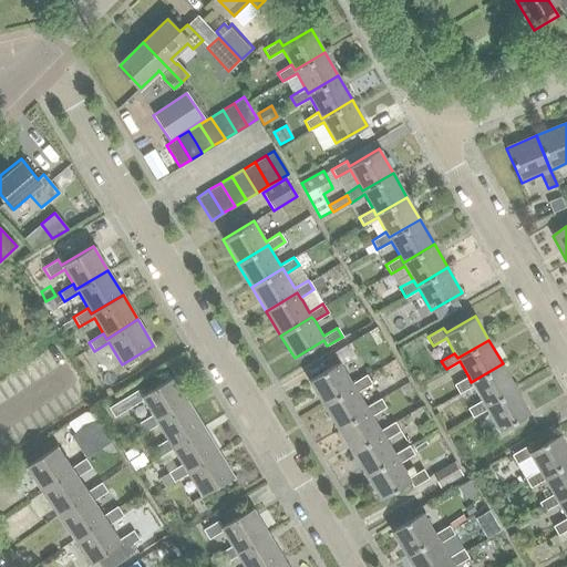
[(309,381),(321,402),(323,405),(354,387),(358,392),(371,383),(371,385),(392,373),(395,378),(403,373),(394,359),(367,375),(366,374),(352,383),(339,362),(309,381)]
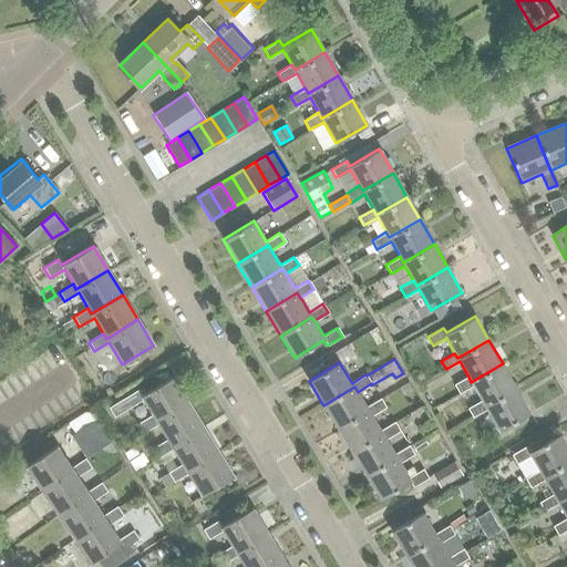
[(473,385),(482,401),(484,405),(516,388),(503,363),(471,382),(468,377),(454,384),(460,393),(473,385)]
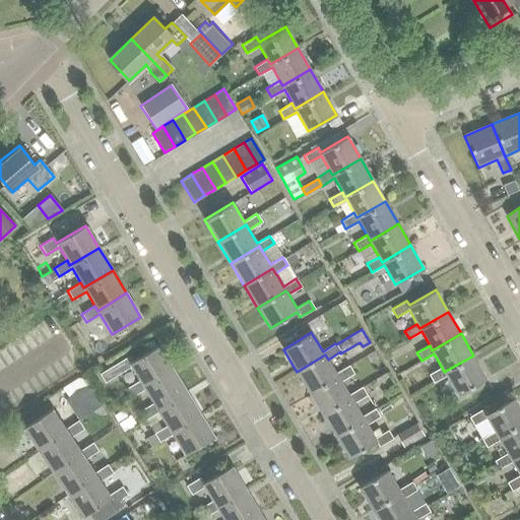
[(139,381),(142,386),(172,368),(158,346),(129,364),(126,359),(100,375),(105,383),(131,367),(139,381)]
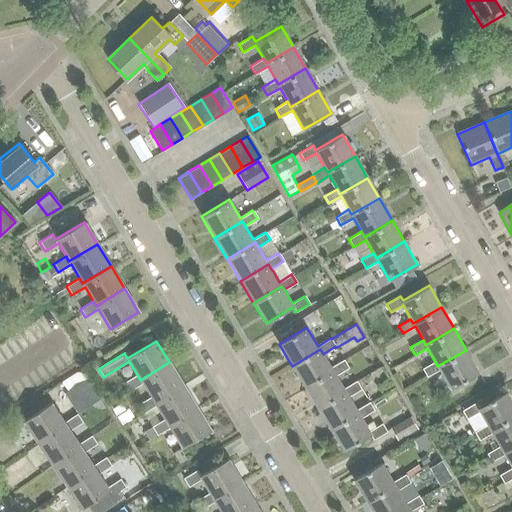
[(331,367),(323,354),(320,349),(292,366),(305,387),(332,370),(336,375),(348,368),(343,360),(331,367)]
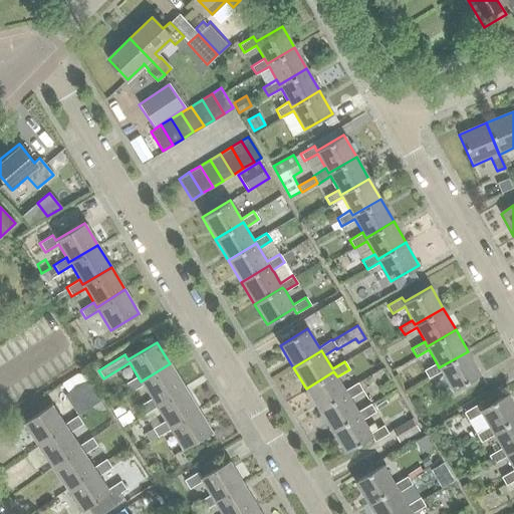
[(481,373),(470,354),(468,351),(439,367),(437,363),(425,370),(429,377),(441,370),(452,391),(481,373)]
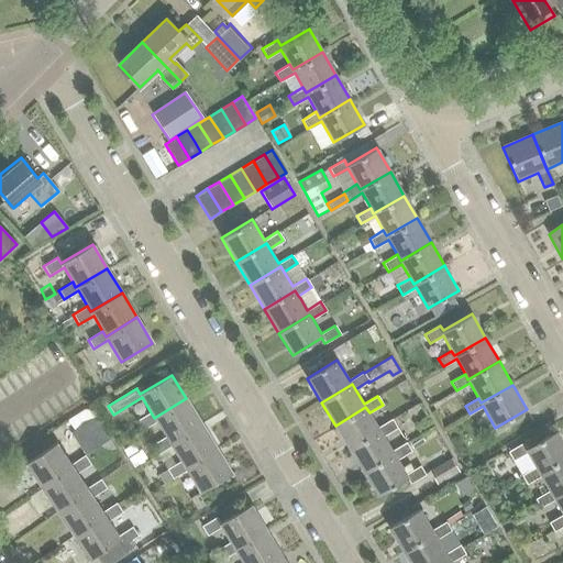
[(165,437),(168,442),(200,422),(186,398),(154,418),(151,412),(138,420),(143,430),(156,421),(165,437)]
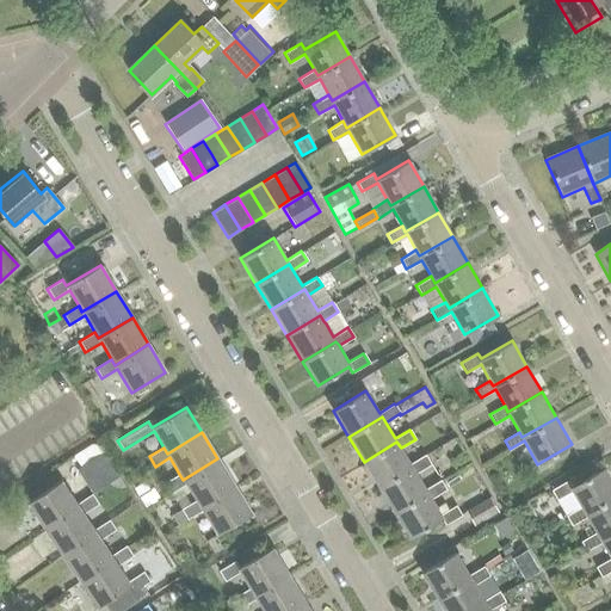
[(409,463),(401,448),(396,442),(364,462),(378,487),(412,467),(415,473),(431,464),(425,455),(409,463)]
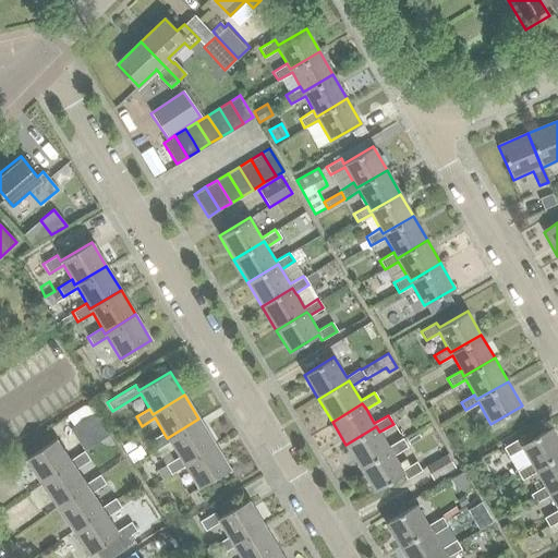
[(70,429),(84,451),(108,436),(94,414),(70,429)]
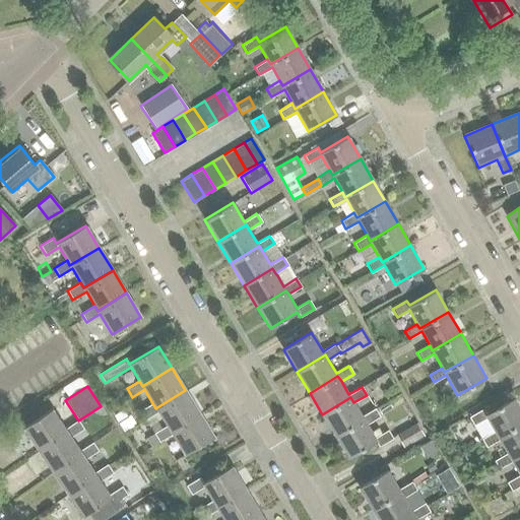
[(157,411),(167,426),(170,431),(199,412),(185,390),(155,408),(152,403),(140,410),(145,419),(157,411)]
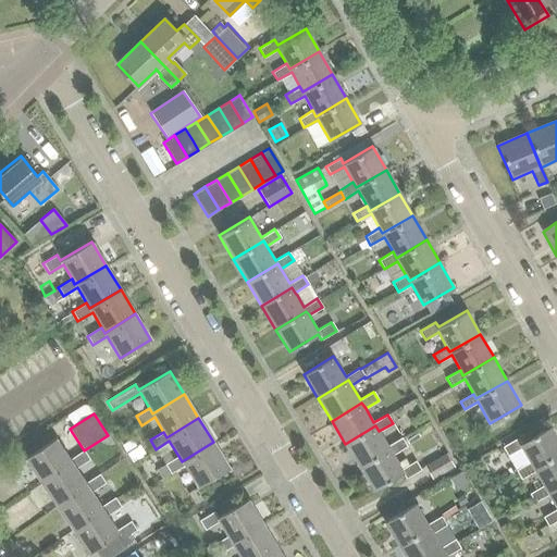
[(379,431),(375,425),(345,444),(359,468),(391,448),(393,454),(407,445),(401,437),(388,446),(379,431)]
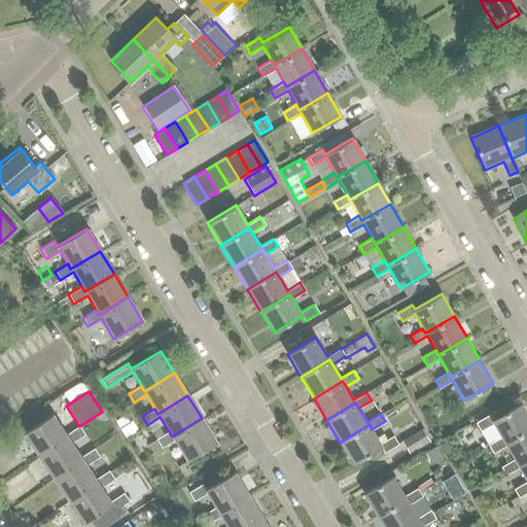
[(501,437),(503,442),(526,428),(526,415),(520,403),(493,419),(491,415),(477,423),(481,430),(493,423),(501,437)]
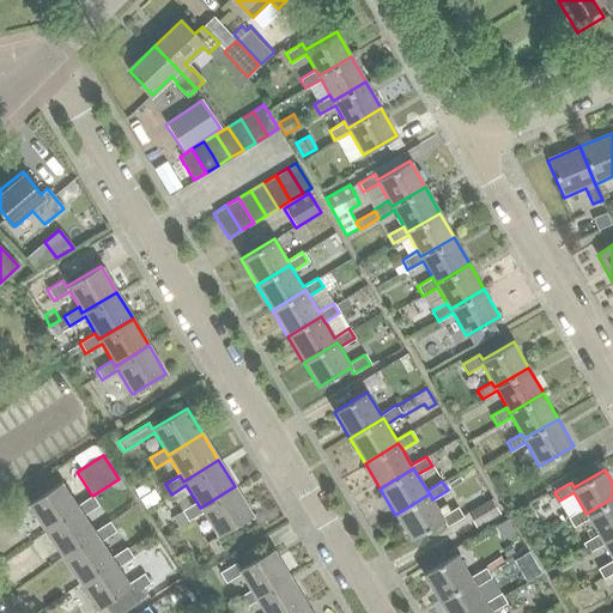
[(28,505),(43,529),(46,532),(79,509),(83,515),(98,505),(91,496),(76,505),(61,483),(28,505)]
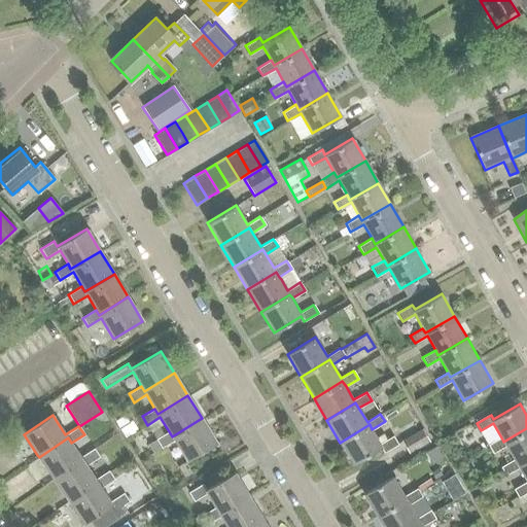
[(216,443),(204,421),(202,418),(172,436),(169,431),(155,438),(162,448),(174,441),(186,461),(216,443)]
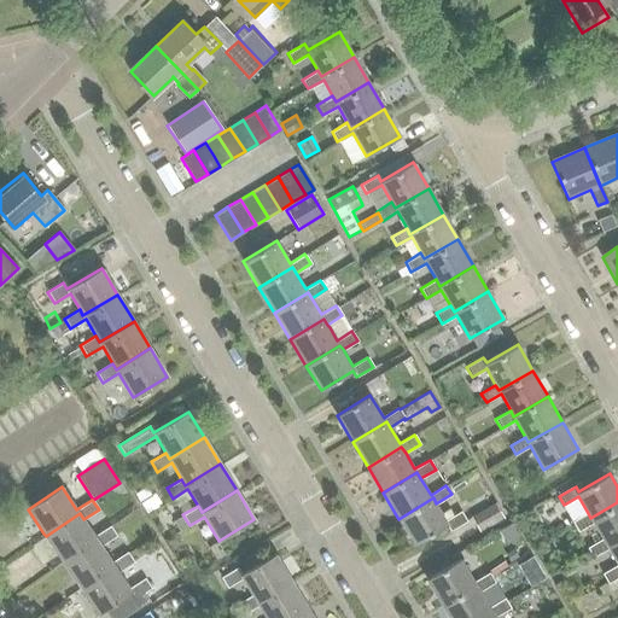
[(436,503),(433,497),(398,519),(415,546),(447,526),(450,531),(466,522),(460,512),(447,520),(436,503)]
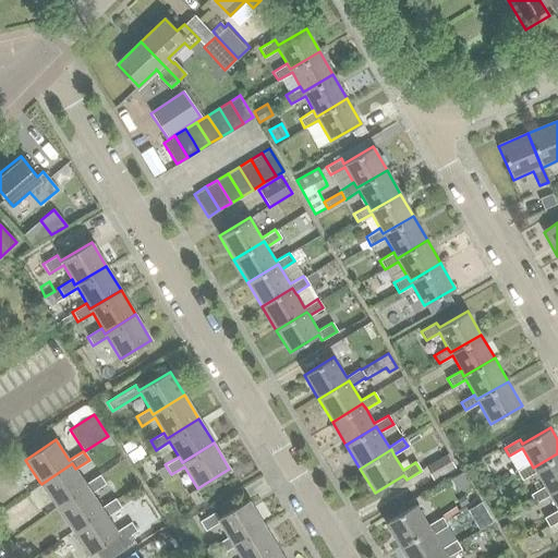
[(545,486),(547,492),(557,485),(557,453),(533,468),(531,463),(518,471),(522,480),(536,471),(545,486)]
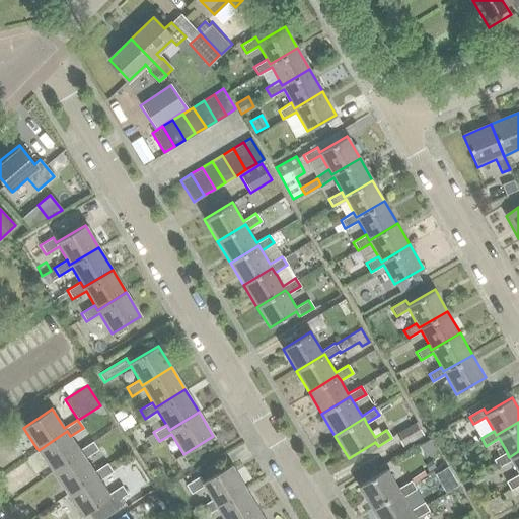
[(395,435),(401,445),(421,433),(415,423),(395,435)]
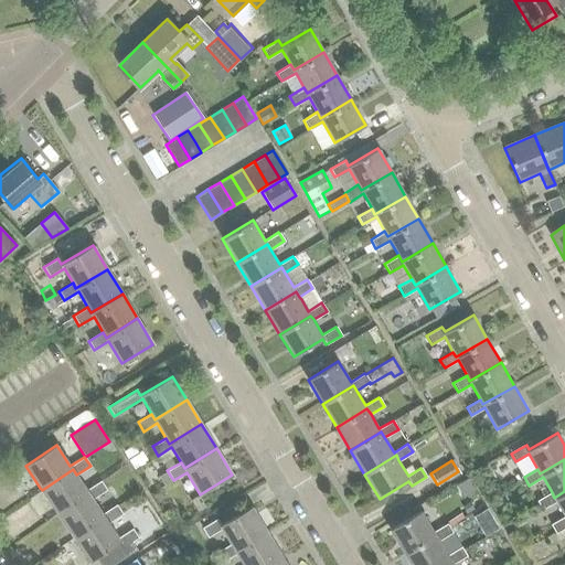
[(76,475),(73,469),(42,490),(59,515),(89,494),(93,499),(106,490),(100,482),(87,491),(76,475)]
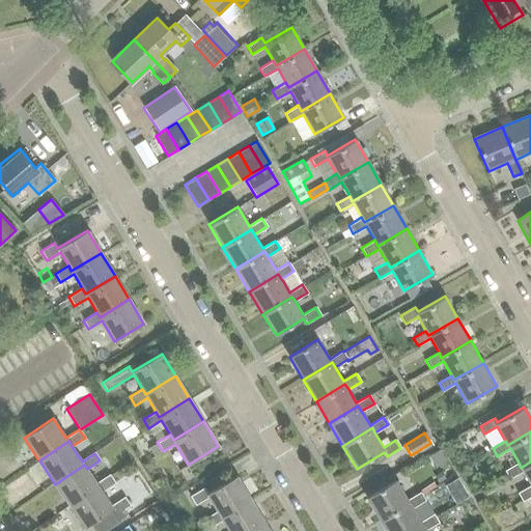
[(530,484),(530,462),(521,468),(519,463),(505,471),(510,479),(524,472),(530,484)]
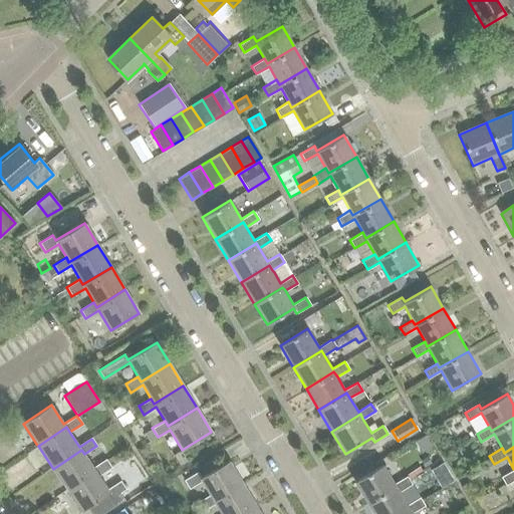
[(84,454),(81,450),(53,469),(67,491),(96,472),(98,476),(110,468),(105,460),(93,468),(84,454)]
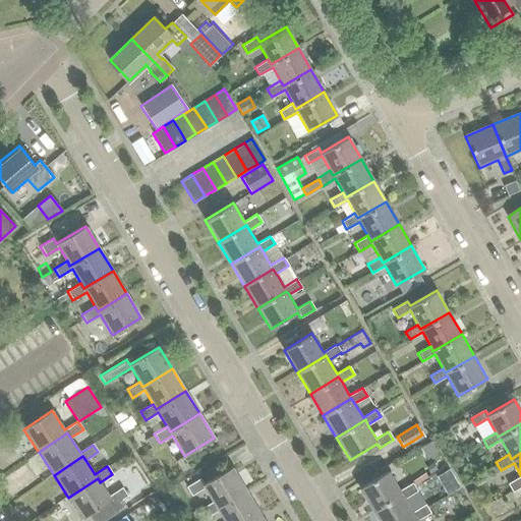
[(213,502),(213,503),(216,508),(245,489),(232,467),(204,484),(199,479),(186,486),(191,496),(205,488),(213,502)]
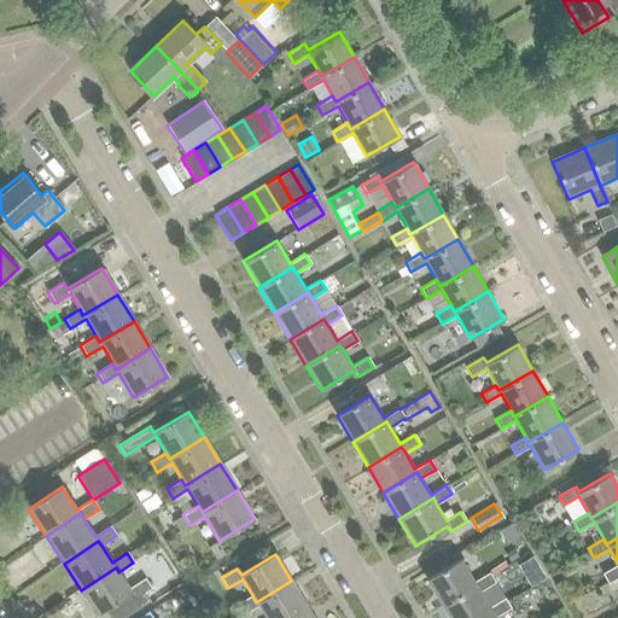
[(477,586),(481,592),(495,583),(489,572),(474,582),(460,559),(426,579),(439,602),(443,606),(477,586)]
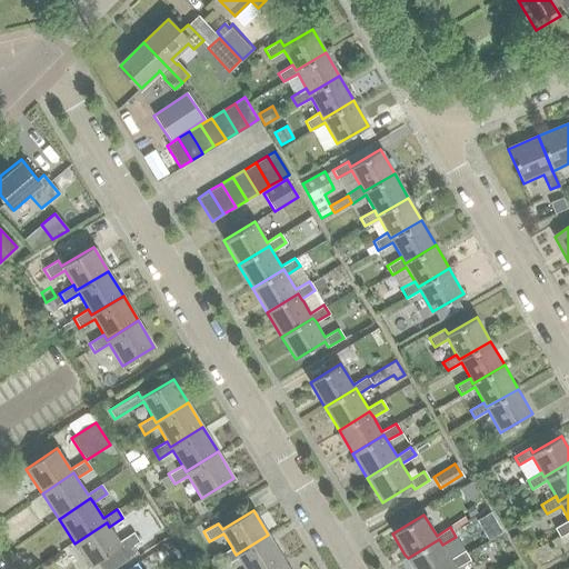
[(568,519),(555,528),(560,537),(568,531),(568,519)]
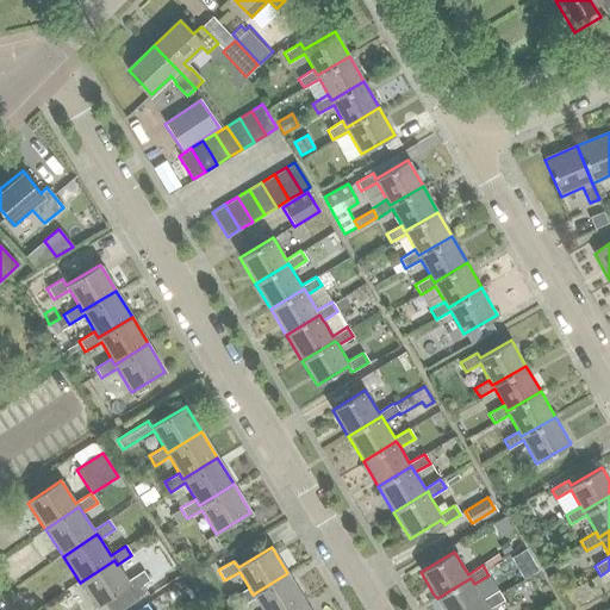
[(117,565),(114,560),(80,583),(97,608),(120,592),(129,604),(145,593),(141,586),(149,580),(142,571),(128,580),(117,565)]
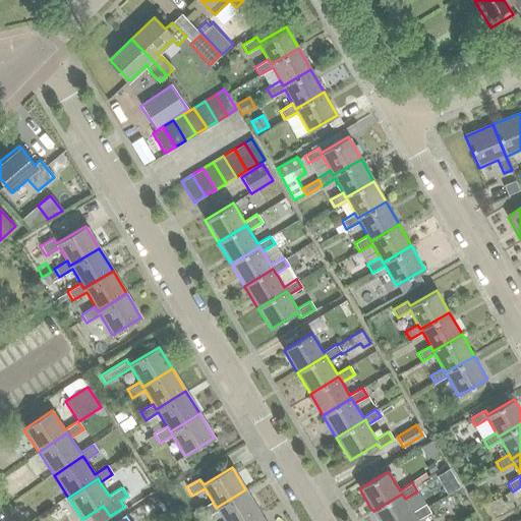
[(224,520),(243,520),(258,512),(245,489),(216,508),(213,503),(200,510),(206,519),(218,511),(224,520)]
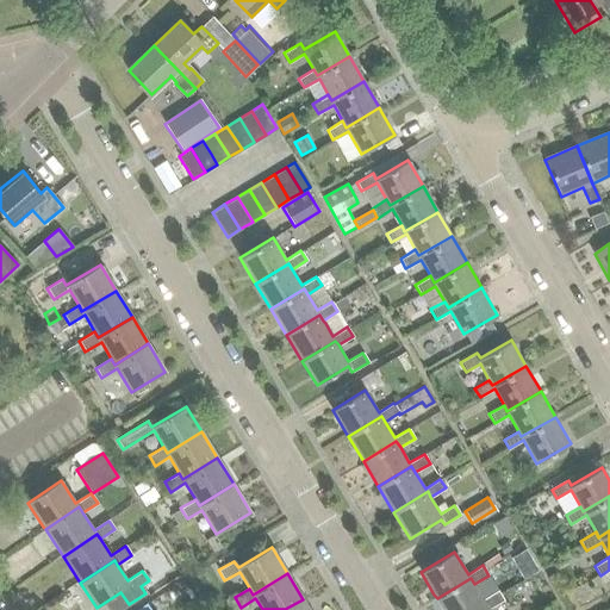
[(484,599),(474,585),(474,584),(471,578),(437,598),(443,609),(473,609),(485,603),(490,609),(504,601),(498,591),(484,599)]
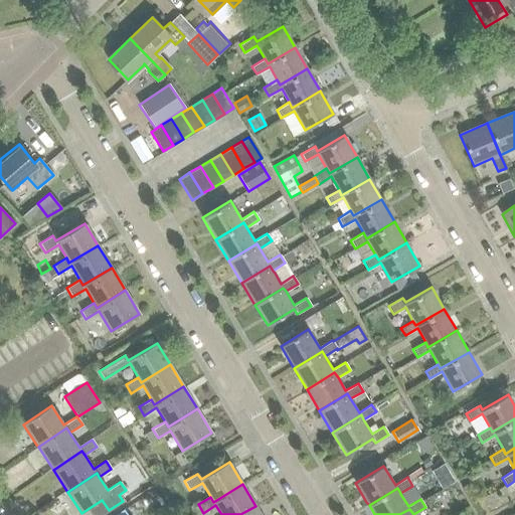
[(261,514),(255,506),(240,514),(261,514)]
